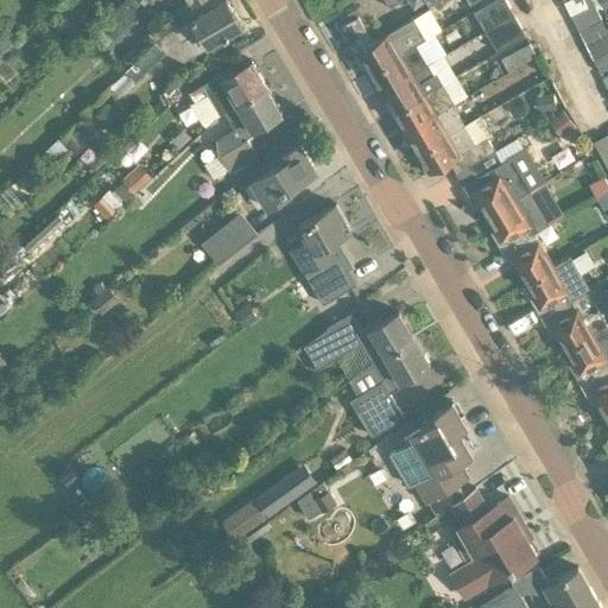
[(485,29),(513,13),(506,0),(492,0),(474,11),(485,29)]
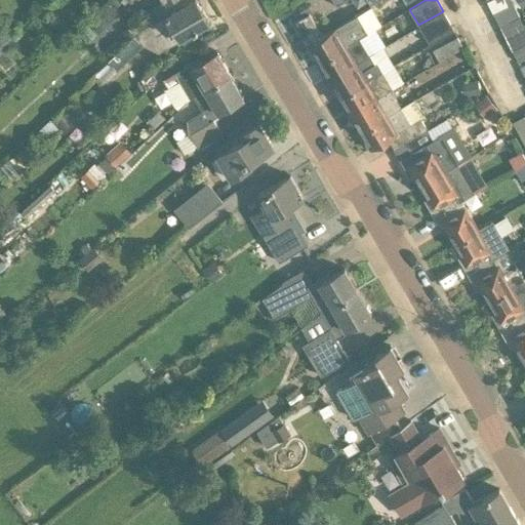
[(495,14),(513,6),(510,0),(491,0),(488,2),(495,14)]
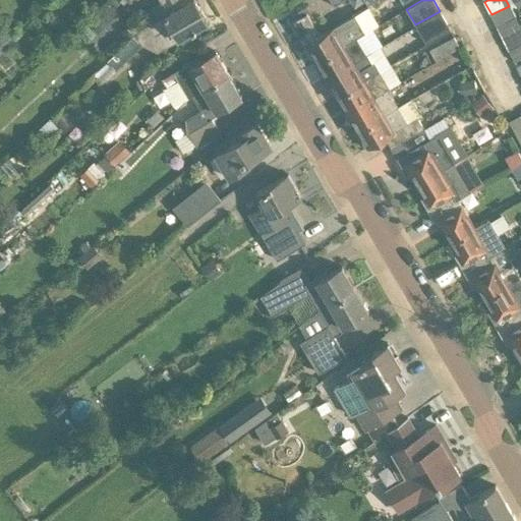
[(207,22),(194,1),(165,16),(155,22),(151,14),(127,29),(134,37),(116,53),(117,54),(109,61),(95,75),(102,83),(117,70),(142,46),(141,45),(150,40),(157,52),(207,22)]
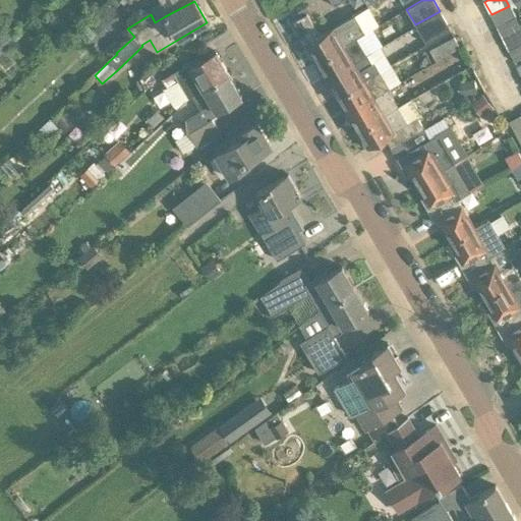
[(303,1),(293,7),(299,17),(306,13),(309,11),(303,1)]
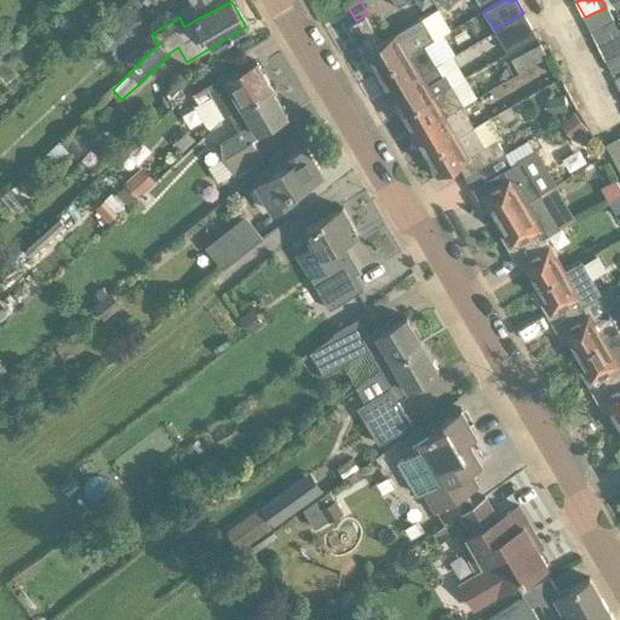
[(592,33),(614,22),(606,7),(585,17),(592,33)]
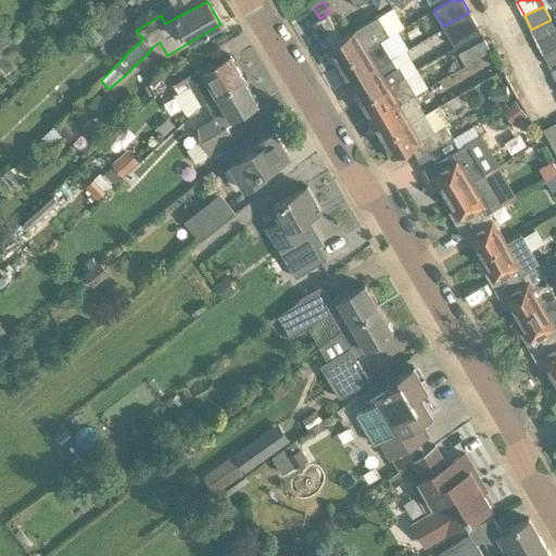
[(454,37),(477,23),(469,12),(446,26),(454,37)]
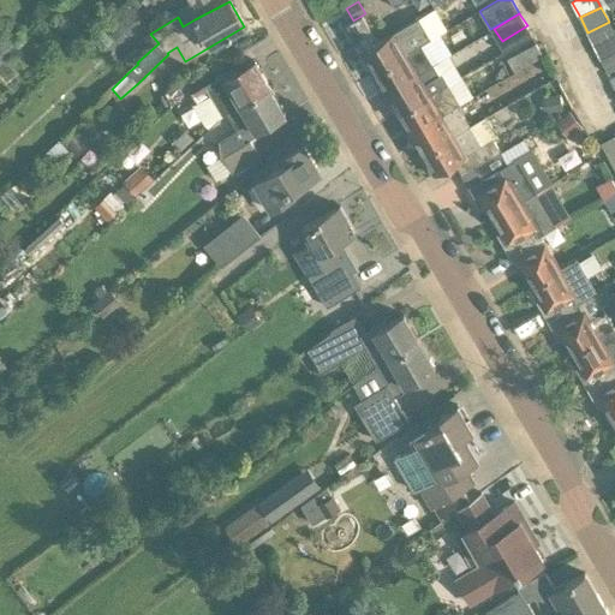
[(362,51),(377,42),(362,16),(353,21),(346,25),(362,51)]
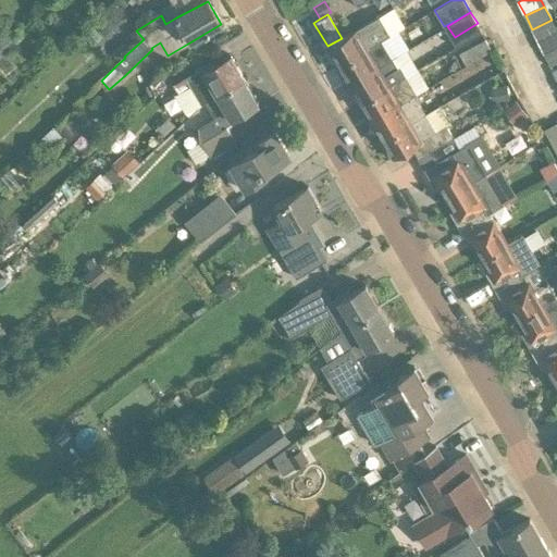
[(376,45),(382,41),(391,36),(379,15),(342,38),(327,46),(338,66),(376,45)]
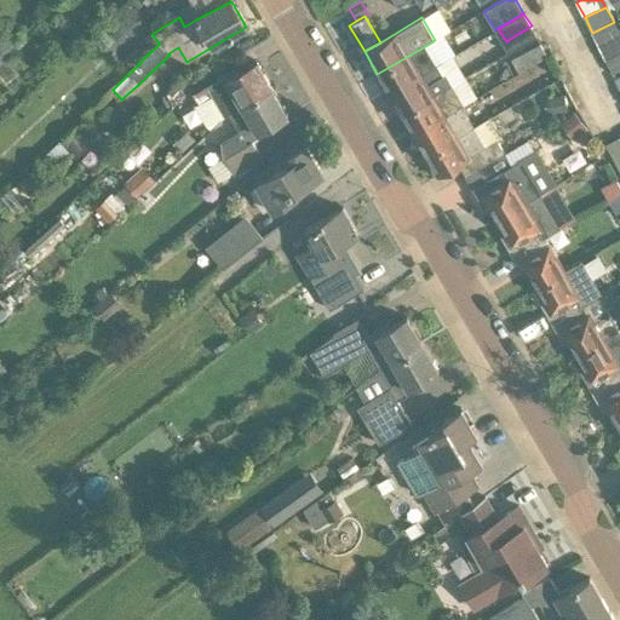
[(0,53),(17,39),(0,19),(0,53)]
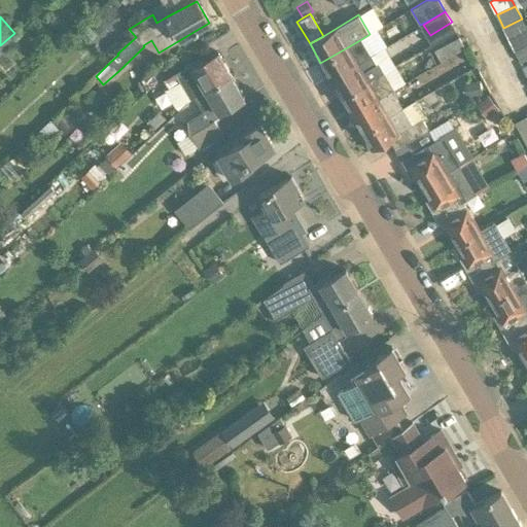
[(510,40),(526,31),(526,30),(522,19),(503,28),(510,40)]
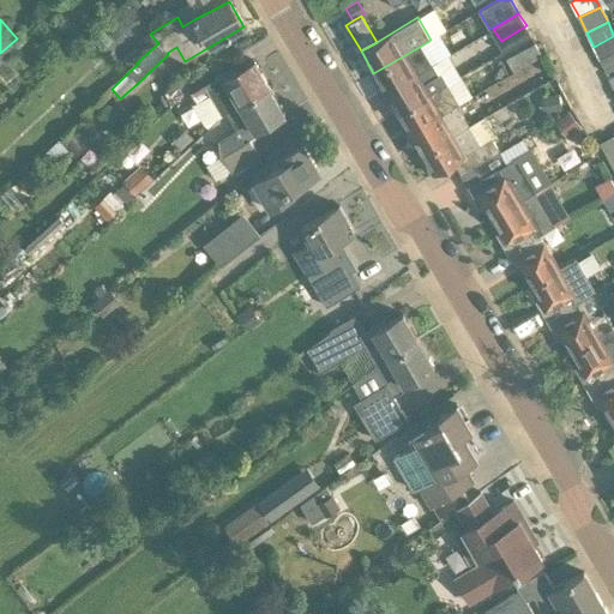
[(601,61),(613,54),(613,36),(594,47),(601,61)]
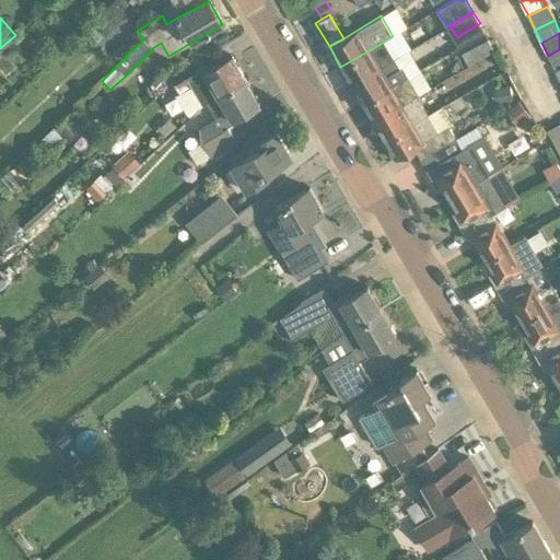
[(468,67),(493,53),(487,39),(462,55),(468,67)]
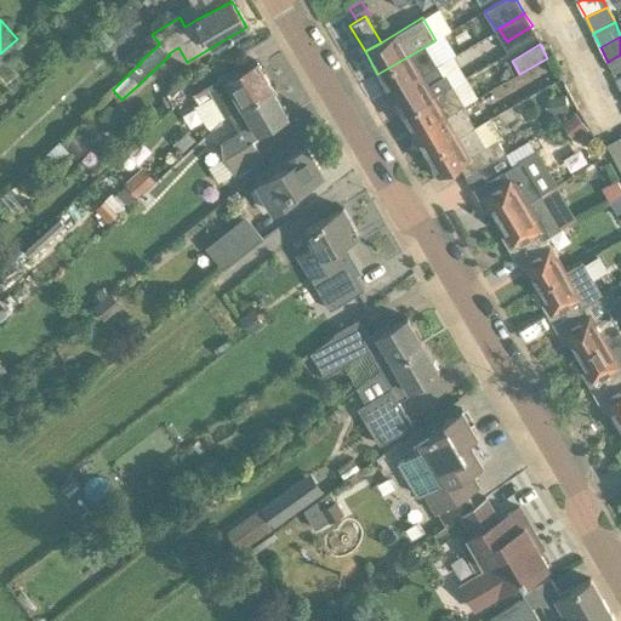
[(437,68),(440,66),(440,64),(438,67),(426,46),(420,50),(377,74),(389,95),(437,68)]
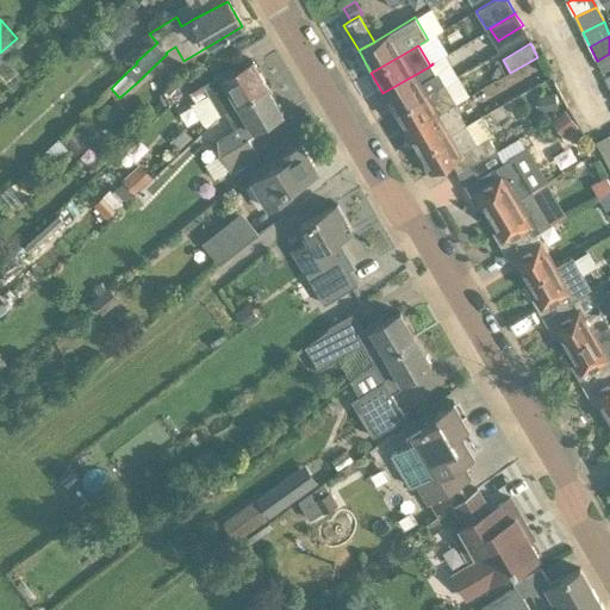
[(609,54),(597,61),(603,73),(609,68),(609,54)]
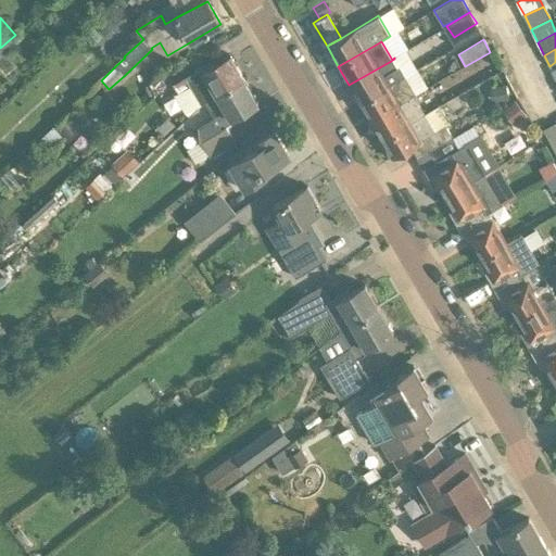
[(207,102),(243,80),(229,55),(215,64),(213,61),(173,84),(179,96),(196,86),(205,103),(207,102)]
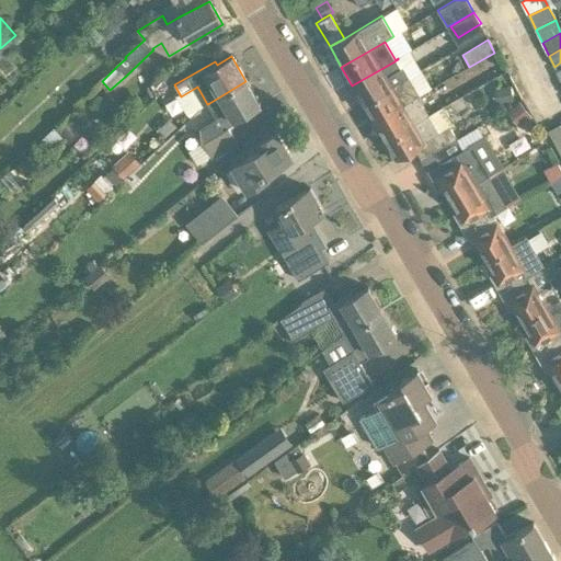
[(482,59),(488,68),(494,65),(489,56),(482,59)]
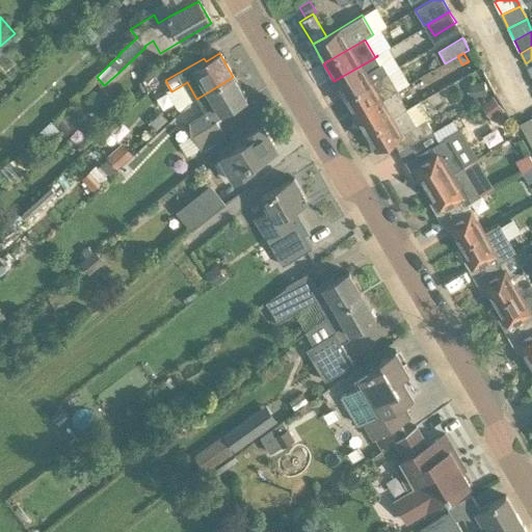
[(345,100),(388,74),(377,56),(374,58),(334,81),(345,100)]
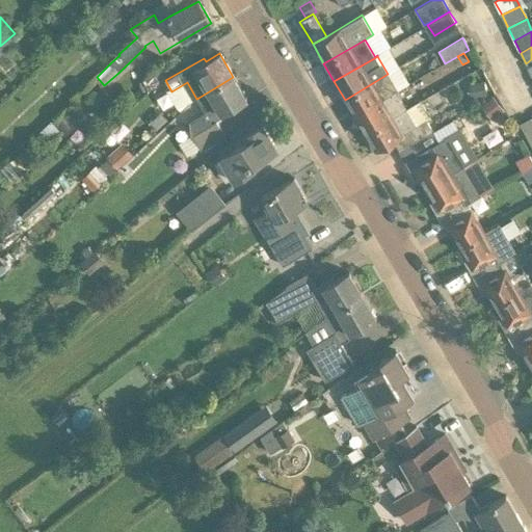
[(354,116),(396,91),(398,90),(388,74),(345,100),(354,116)]
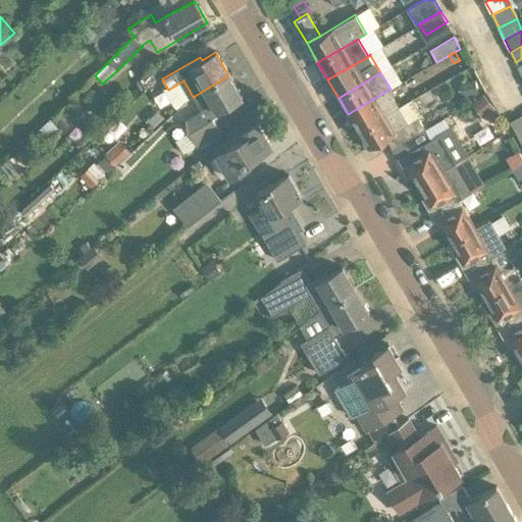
[(195,96),(193,97),(201,111),(186,119),(189,134),(174,141),(183,155),(196,148),(198,152),(222,137),(211,118),(229,108),(227,105),(242,97),(228,75),(195,96)]
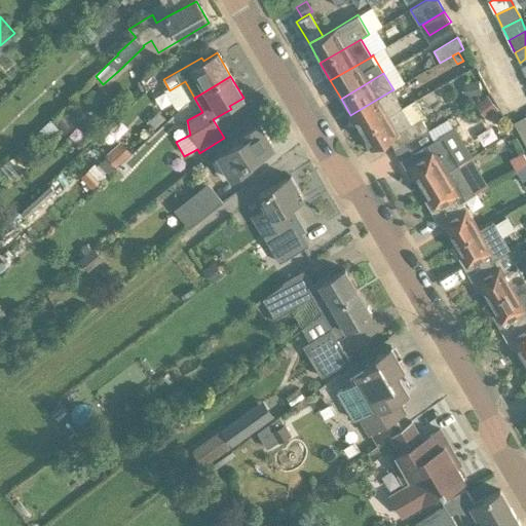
[(479,81),(462,83),(464,98),(481,95),(479,81)]
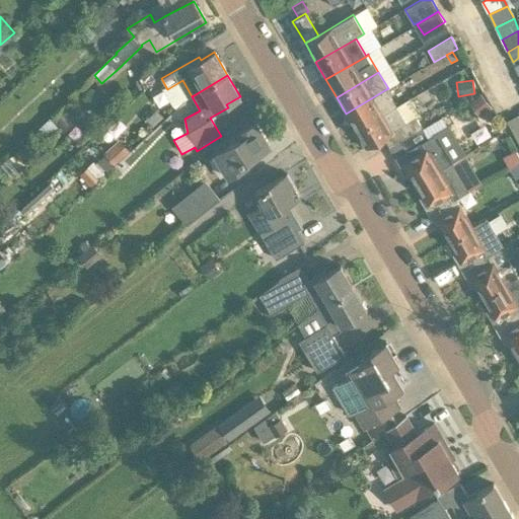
[(357,131),(396,108),(386,89),(346,114),(357,131)]
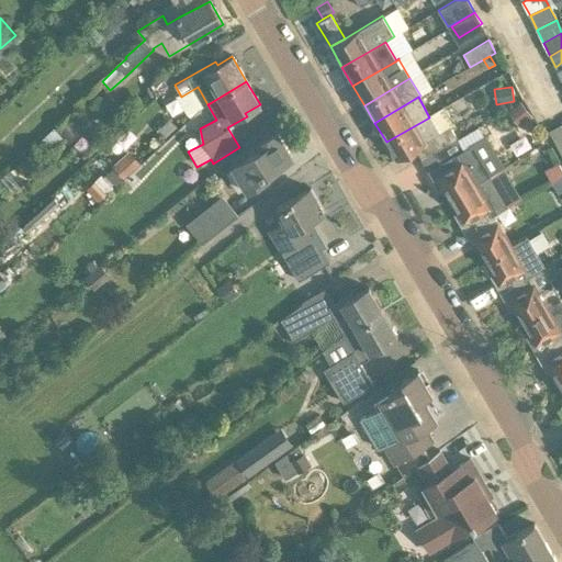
[(532,116),(520,102),(507,112),(518,127),(532,116)]
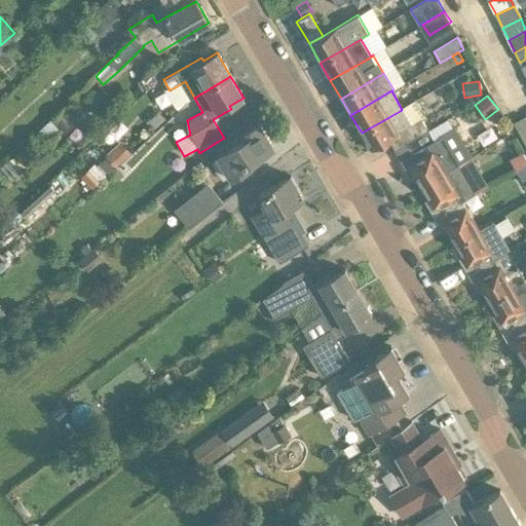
[(64,135),(78,120),(67,106),(51,120),(50,119),(32,137),(42,147),(59,129),(64,135)]
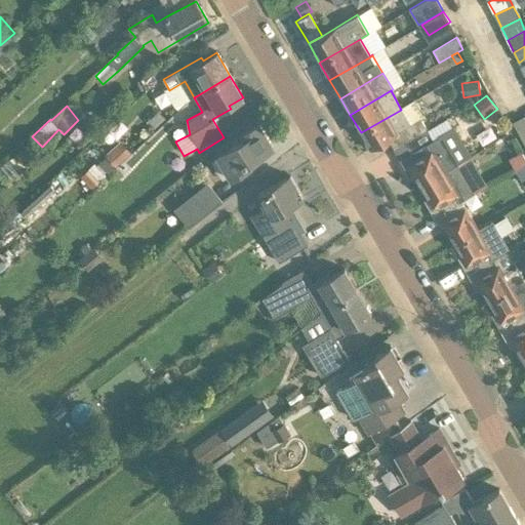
[(395,151),(428,131),(420,119),(410,125),(401,110),(361,132),(371,150),(389,139),(395,151)]
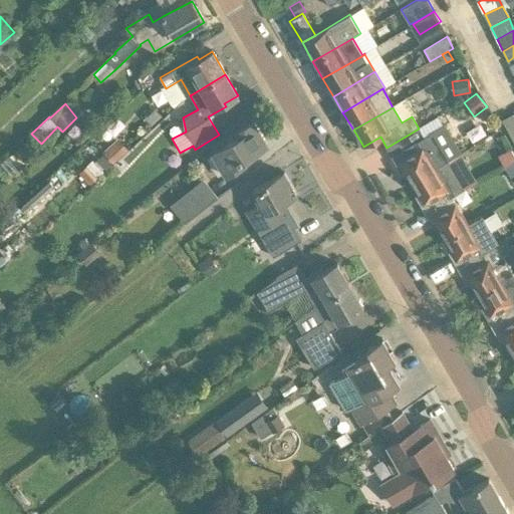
[(513,144),(513,115),(513,114),(502,120),(513,144)]
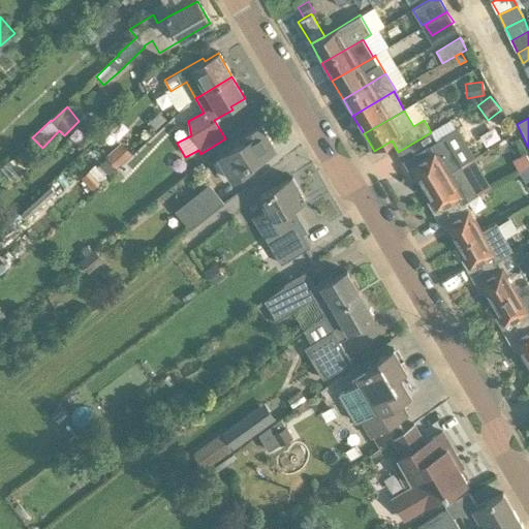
[(232,179),(250,168),(248,164),(274,148),(260,125),(244,135),(247,141),(219,157),(232,179)]
